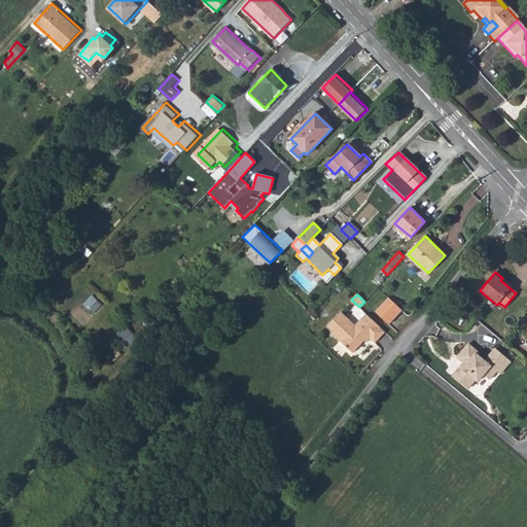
[(388,297),(375,312),(388,325),(402,312),(388,297)]
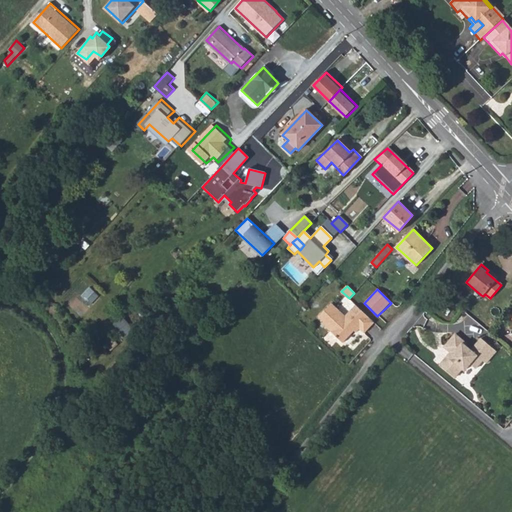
[(478,298),(481,295),(475,290),(473,293),(478,298)]
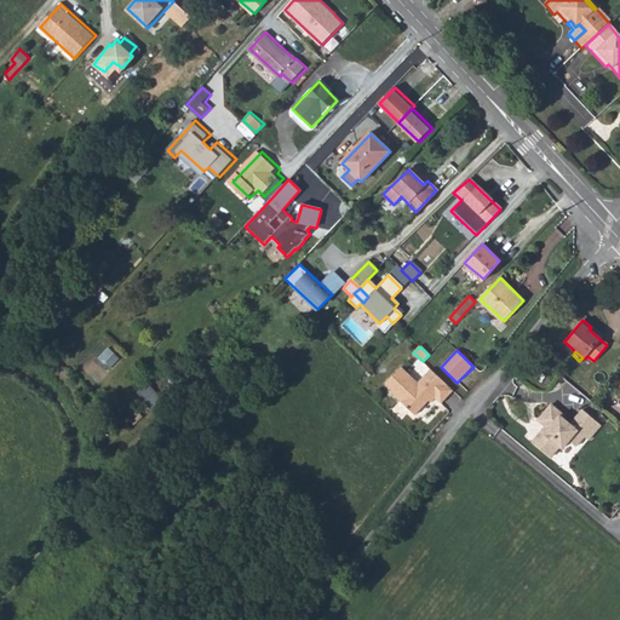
[(428,401),(431,397),(434,400),(440,406),(453,392),(430,369),(418,383),(409,375),(401,367),(385,383),(390,389),(388,391),(392,395),(413,417),(428,401)]
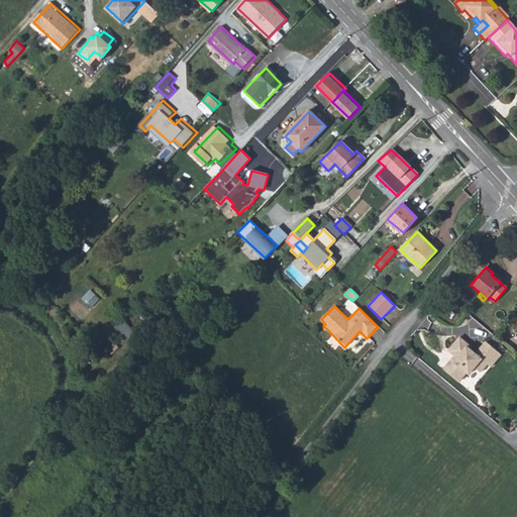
[(461,339),(449,353),(456,358),(452,365),(445,372),(460,384),(469,375),(472,377),(477,371),(483,376),(490,367),(492,365),(494,366),(503,355),(488,342),(477,355),(472,351),(472,348),(461,339)]
